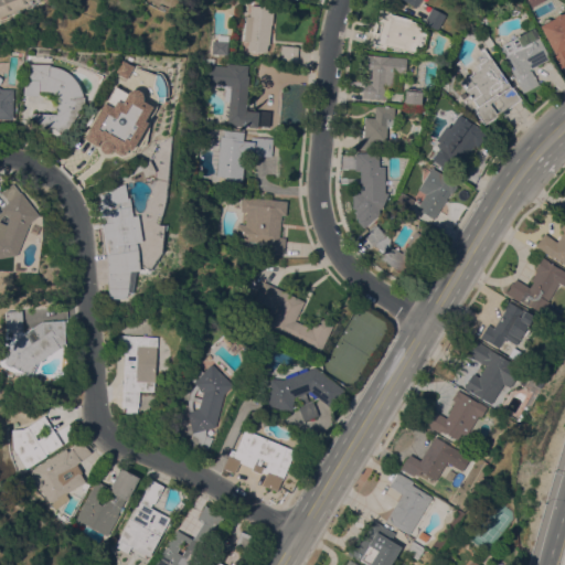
[(38,0),(31,3),(31,4),(0,17),(0,0),(38,0)]
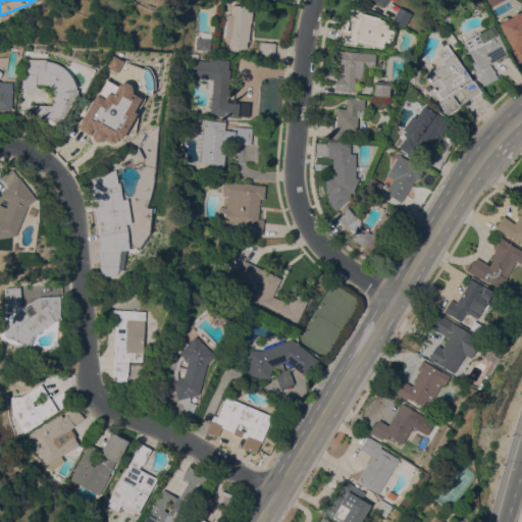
[(388,0),(383,8),(371,0),(388,0)]
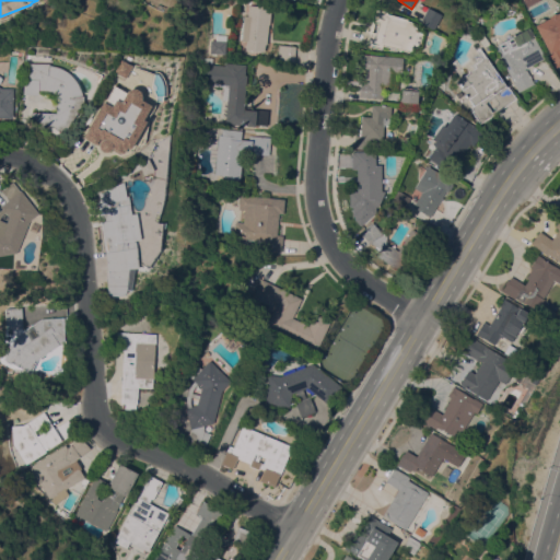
[(246,41),(242,41),(244,15),(247,15),(248,6),(271,8),(270,25),(268,25),(266,45),(265,53),(245,50),(246,41)]
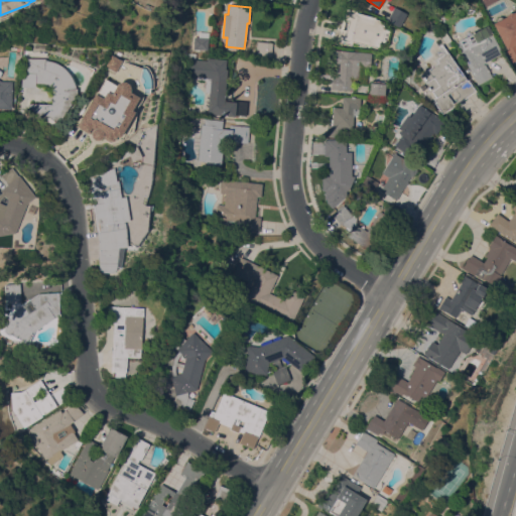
[(400,26),(387,19),(394,5),(407,12),(400,26)]
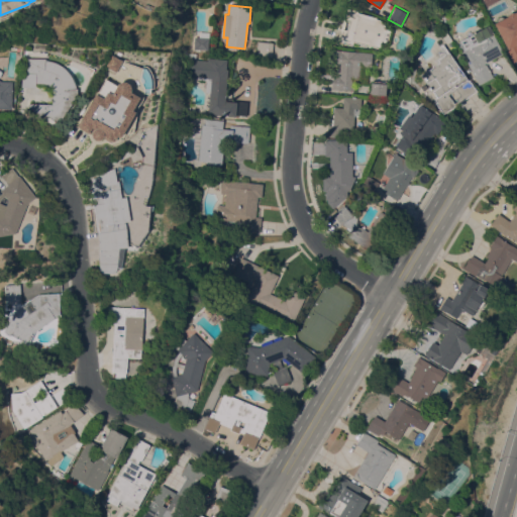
[(357,10),(357,11),(377,16),(376,17),(381,18),(381,19),(383,20),(383,21),(387,23),(386,27),(392,28),(388,43),(383,42),(381,47),(370,44),(370,45),(353,41),(352,44),(339,40),(342,30),(340,29),(343,18),(344,18),(347,7),(357,10)]
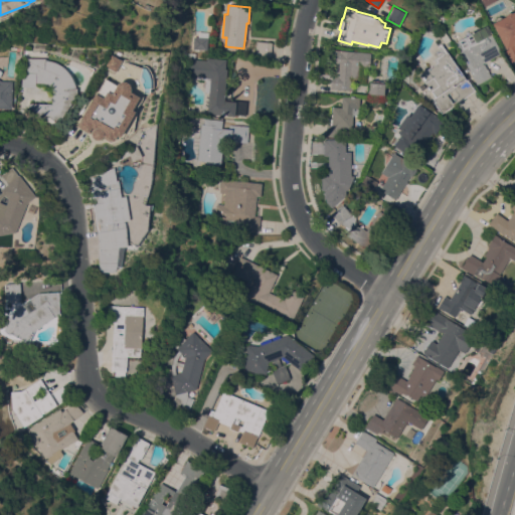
[(514,9),(491,22),(510,59),(514,56),(514,9)]
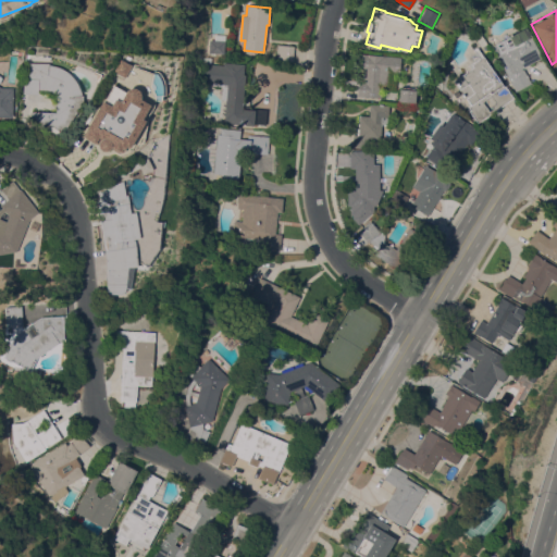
[(542,58),(521,69),(522,70),(524,69),(531,83),(516,91),(504,69),(507,67),(498,50),(499,50),(495,42),(527,27),(542,58)]
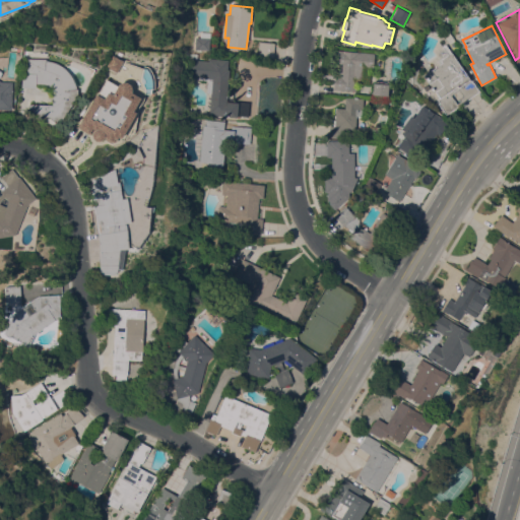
[(195,49),(195,38),(200,38),(200,33),(210,33),(209,50),(195,49)]
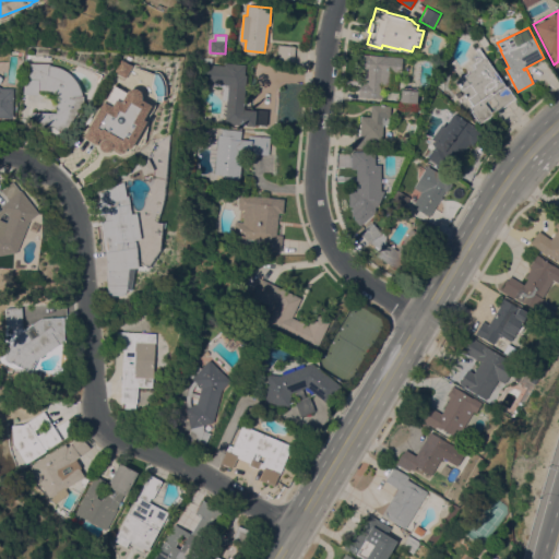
[(294,61),(277,60),(278,45),(295,47),(294,61)]
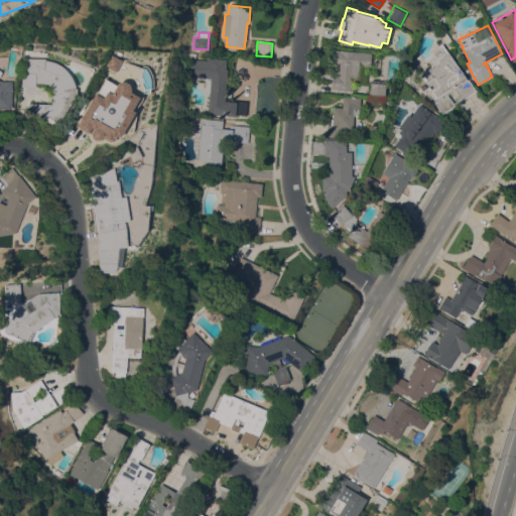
[(434,103),(435,102),(433,99),(435,97),(420,75),(436,63),(433,59),(443,53),(438,46),(441,43),(467,80),(468,79),(476,91),(442,114),(434,103)]
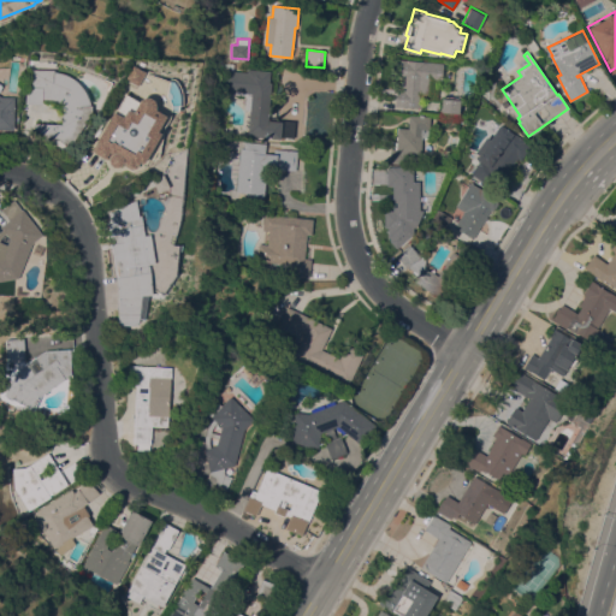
[(397,77),(400,59),(443,63),(442,81),(431,81),(430,98),(422,98),(421,107),(401,105),(403,77),(397,77)]
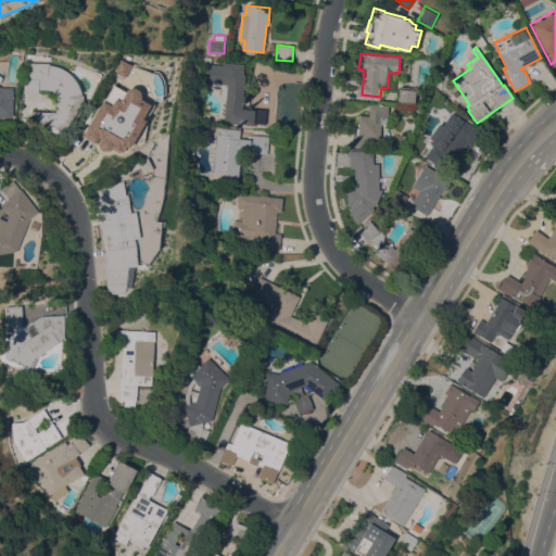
[(242,109),(252,110),(252,109),(266,110),(265,125),(253,124),(253,126),(224,123),(225,100),(219,100),(222,86),(211,85),(212,83),(202,83),(203,63),(201,63),(202,58),(211,59),(210,64),(223,65),(223,63),(243,64),(243,75),(245,75),(242,109)]
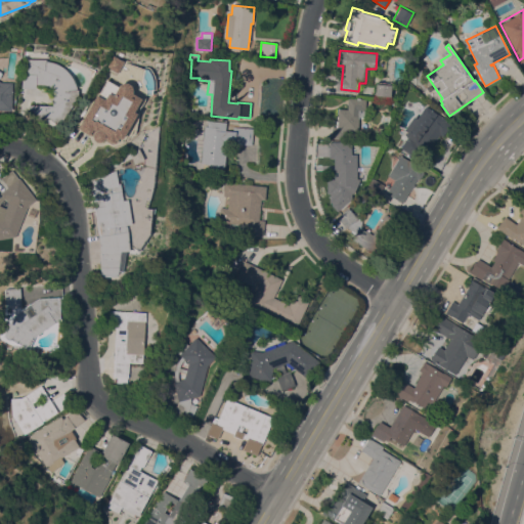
[(46,59),(46,61),(49,61),(55,63),(62,67),(68,71),(74,79),(76,84),(77,89),(79,89),(79,96),(59,126),(48,118),(40,118),(40,115),(33,115),(33,111),(30,111),(30,104),(53,105),(53,92),(51,88),(49,86),(44,85),(37,84),(37,88),(23,88),(23,74),(27,74),(27,59),(46,59)]
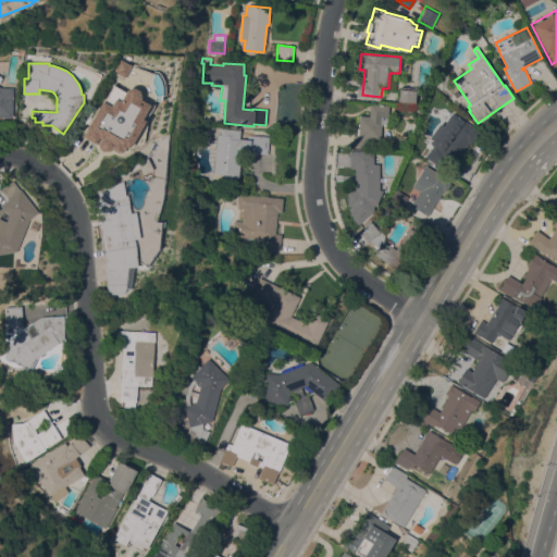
[(0,76),(2,78),(0,82),(0,86),(1,87),(13,87),(13,116),(0,116),(0,76)]
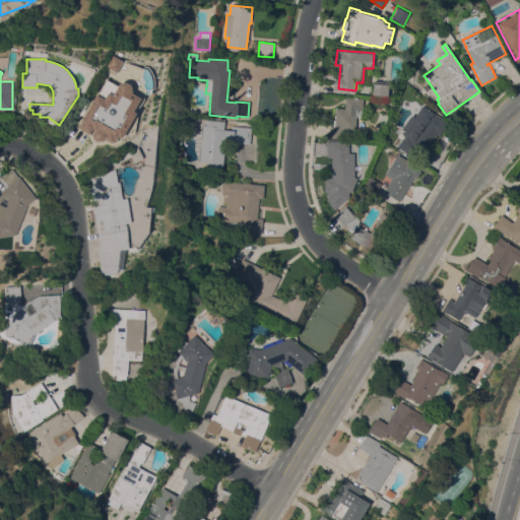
[(77,127),(115,146),(141,98),(129,91),(132,87),(120,80),(118,85),(103,78),(77,127)]
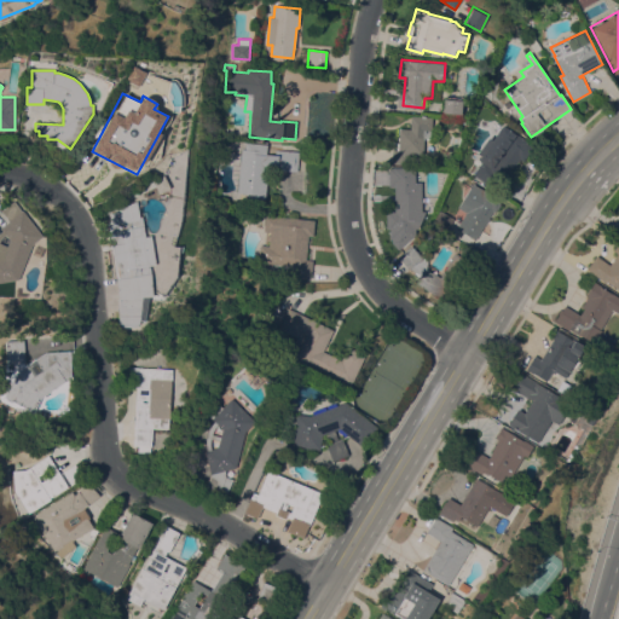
[(444,99),(463,102),(462,116),(443,115),(444,99)]
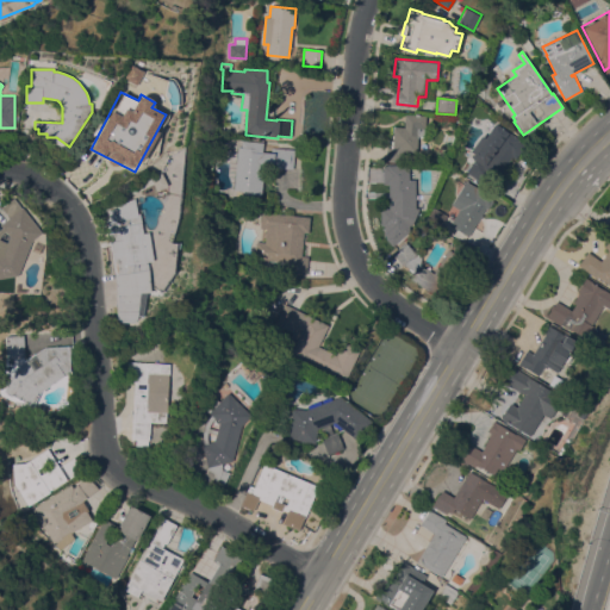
[(417,153),(403,151),(402,161),(386,160),(387,147),(391,147),(391,141),(393,141),(393,138),(392,138),(392,135),(393,135),(393,132),(393,125),(405,126),(405,114),(425,116),(424,136),(418,136),(417,153)]
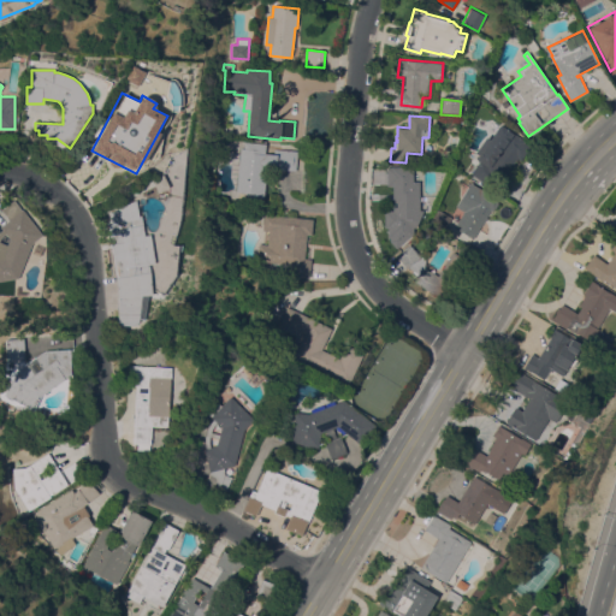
[(501,123),(525,140),(523,142),(531,147),(521,160),(517,158),(513,164),(516,166),(502,185),(486,175),(481,182),(471,173),(483,157),(477,152),(486,136),(491,138),(501,123)]
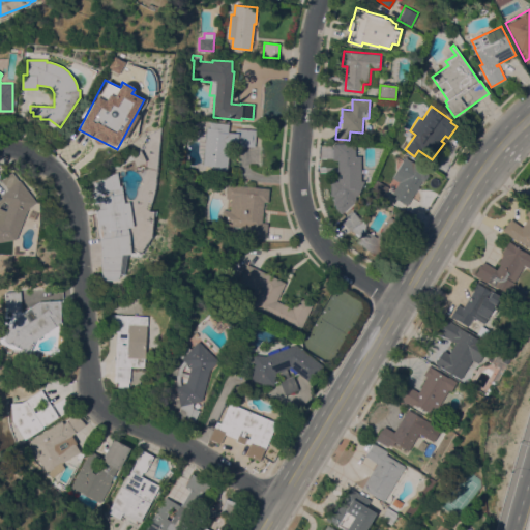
[(207,126),(209,127),(210,121),(229,122),(229,130),(236,131),(237,127),(257,128),(255,146),(237,145),(237,143),(230,143),(228,169),(214,168),(214,165),(204,164),(207,126)]
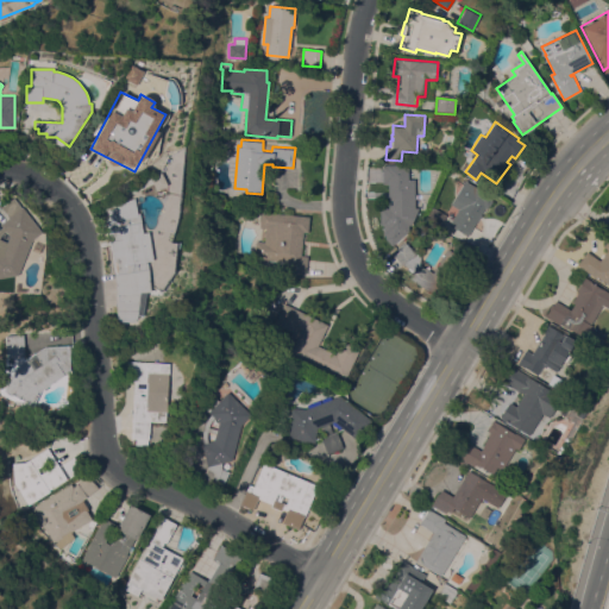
[(383,165),(401,165),(402,179),(414,179),(415,193),(408,194),(408,207),(415,207),(415,219),(383,219),(383,207),(389,207),(389,183),(383,183),(383,165)]
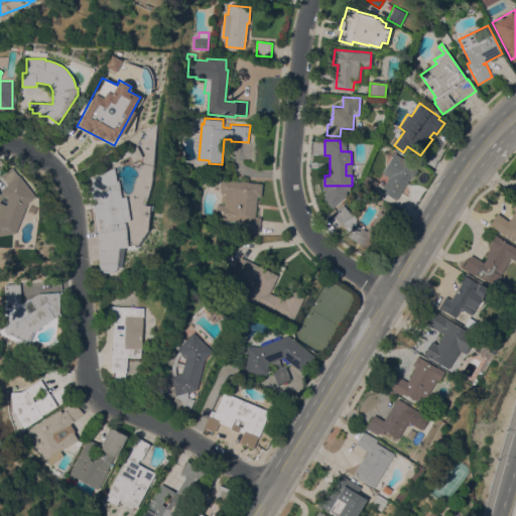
[(387,162),(388,163),(394,153),(414,164),(418,166),(417,168),(415,173),(414,173),(412,175),(409,173),(405,179),(408,181),(406,184),(405,183),(397,199),(381,189),(389,174),(382,170),(387,162)]
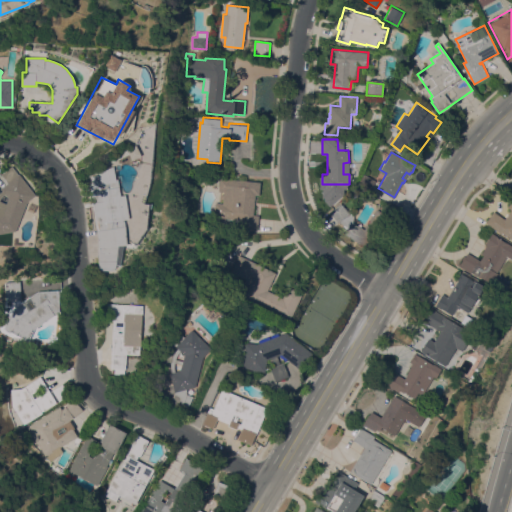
[(0,192),(2,190),(0,188),(7,182),(1,174),(12,165),(18,173),(19,173),(31,189),(31,188),(36,195),(33,196),(35,198),(28,203),(27,202),(16,230),(0,232),(0,192)]
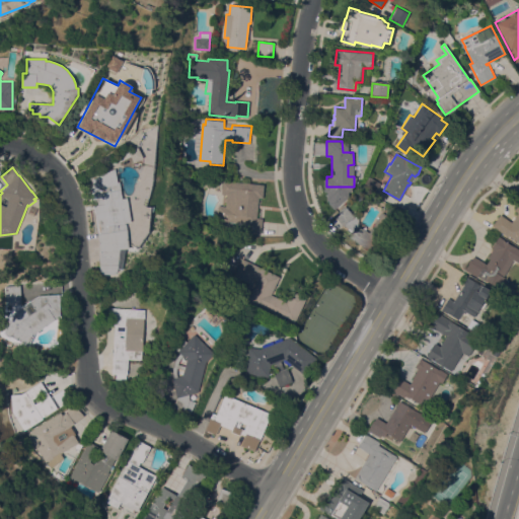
[(381,182),(375,192),(364,186),(369,175),(381,182)]
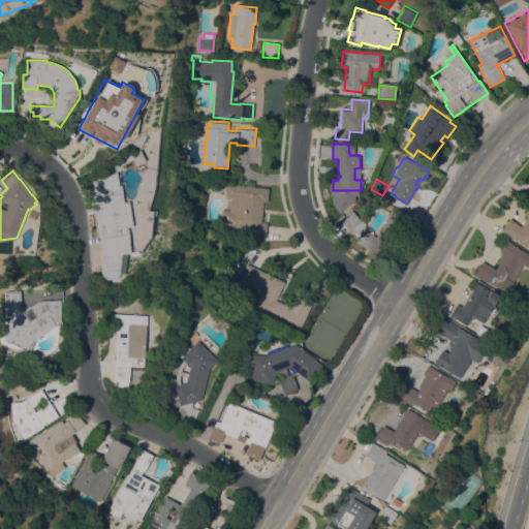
[(230,197),(226,197),(227,184),(269,187),(268,200),(263,200),(261,221),(267,222),(266,238),(251,236),(251,226),(221,223),(223,209),(229,209),(230,197)]
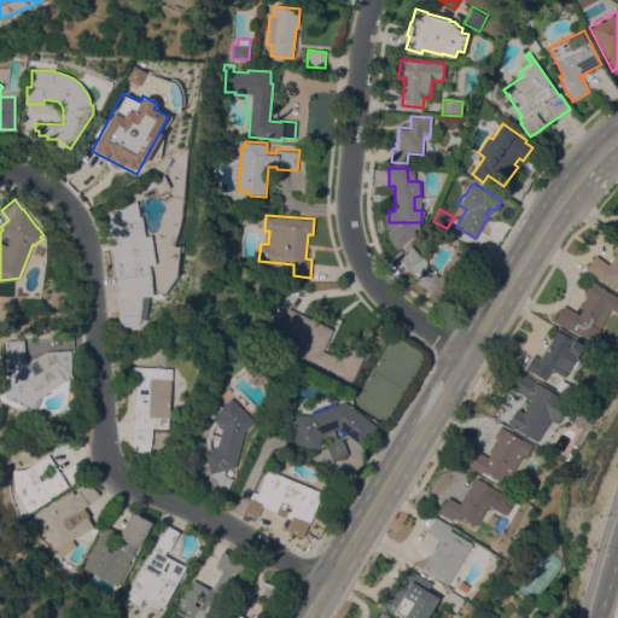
[(118,325),(118,295),(118,291),(118,284),(117,279),(109,221),(141,216),(151,274),(152,284),(152,295),(147,296),(147,301),(141,301),(141,303),(143,303),(140,315),(141,315),(140,322),(135,326),(118,325)]
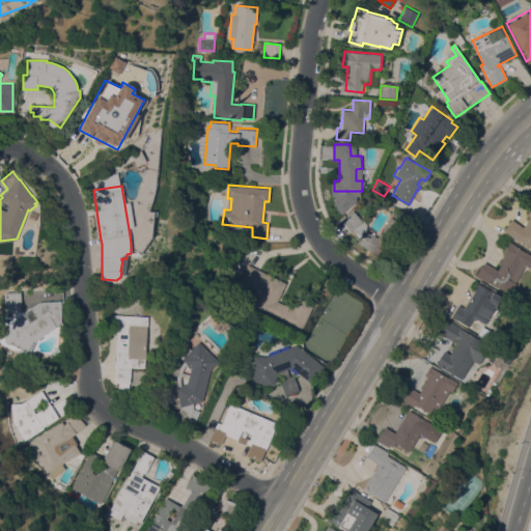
[(530,247),(521,241),(520,242),(504,230),(512,218),(524,226),(530,217),(526,214),(530,206),(530,247)]
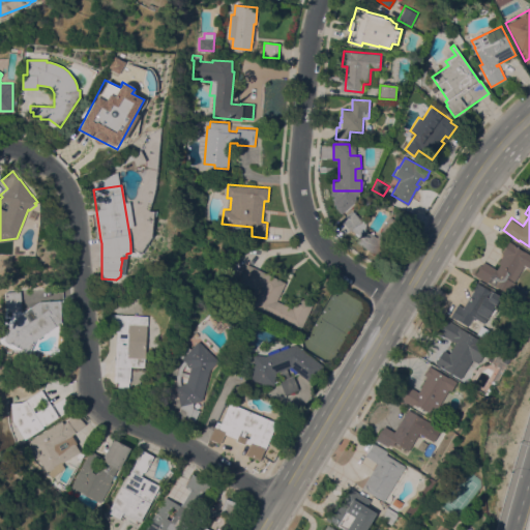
[(377,236),(390,215),(403,224),(382,257),(359,243),(360,241),(341,221),(352,209),(361,219),(366,223),(364,229),(377,236)]
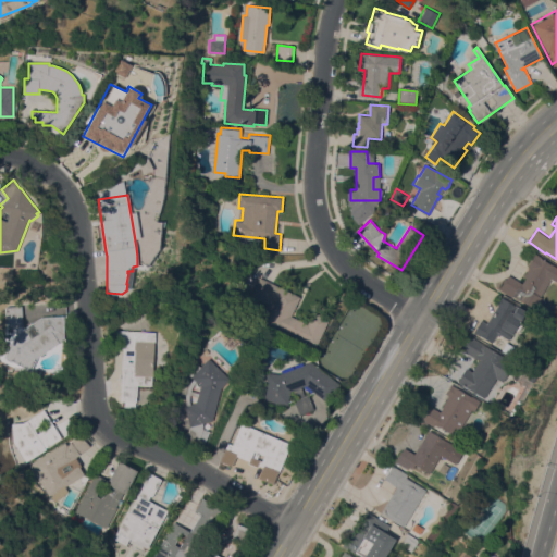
[(541,296),(542,297),(535,308),(522,300),(521,300),(512,295),(511,296),(500,289),(504,283),(503,282),(505,277),(506,279),(508,274),(522,283),(527,276),(523,275),(530,265),(528,264),(535,254),(556,265),(556,281),(552,277),(541,296)]
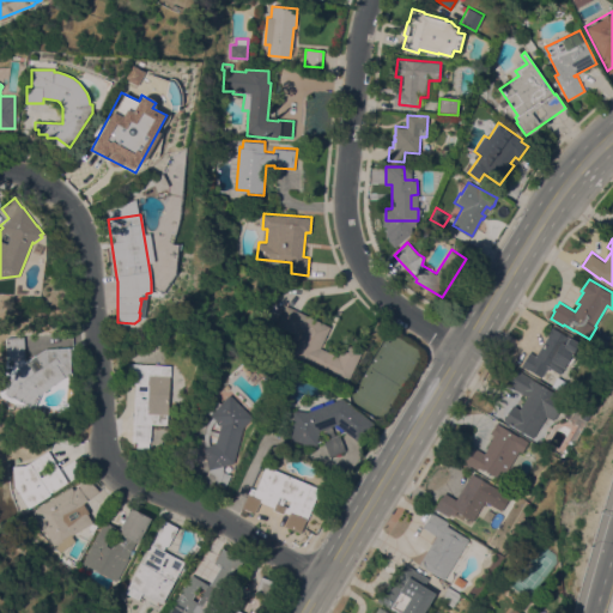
[(293,333),(277,325),(286,304),(331,326),(320,347),(338,356),(345,341),(363,351),(347,381),(311,364),(310,366),(291,357),(304,331),(297,327),(293,333)]
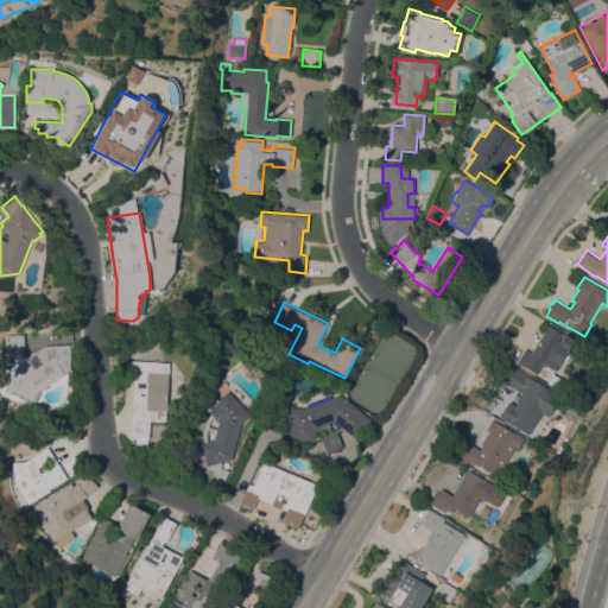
[(544,331),(543,331),(548,323),(565,334),(575,340),(568,350),(570,354),(567,361),(562,360),(556,369),(544,362),(537,373),(524,365),(524,366),(517,362),(525,348),(531,352),(544,331)]
